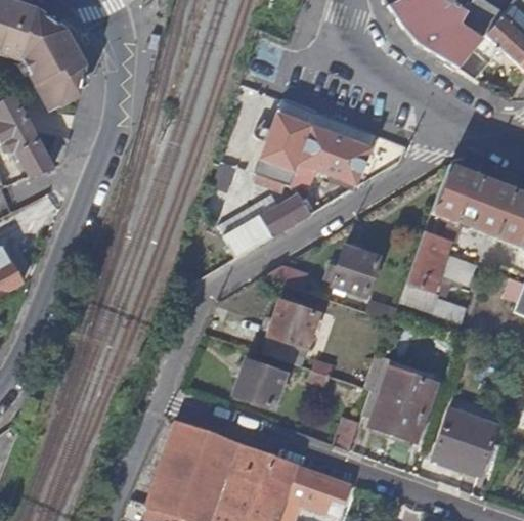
[(0,0),(0,55),(31,66),(41,94),(47,111),(77,99),(82,70),(62,35),(41,19),(24,8),(0,0)]
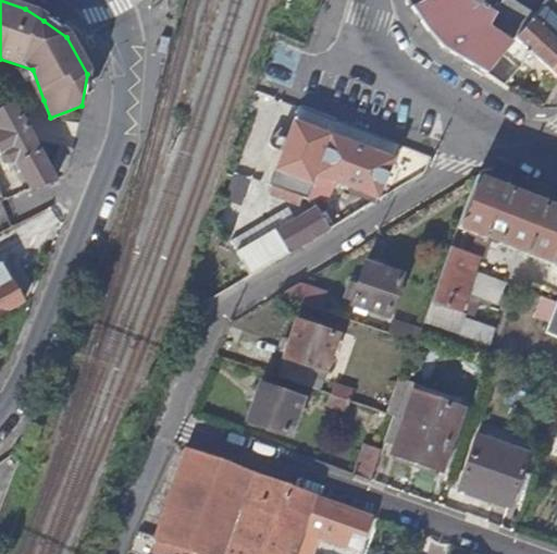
[(518,38),(543,10),(549,3),(546,0),(504,0),(498,7),(486,0),(422,0),(409,8),(413,17),(431,41),(441,50),(484,76),(518,38)]
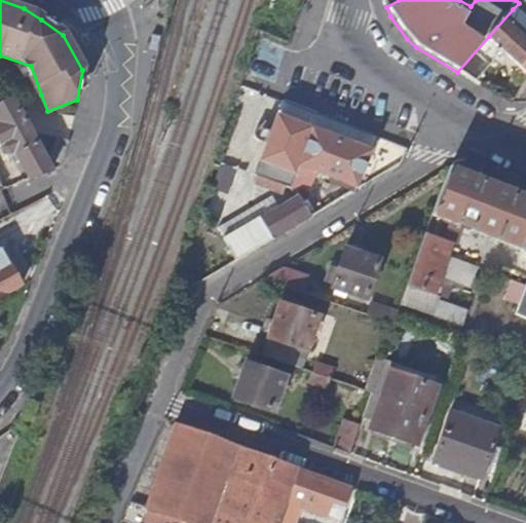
[(525,58),(525,21),(513,9),(489,36),(504,50),(520,65),(525,58)]
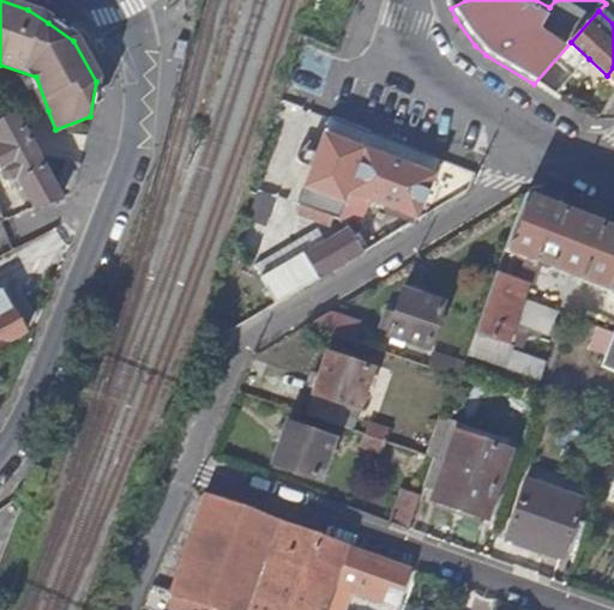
[(571,42),(534,84),(554,96),(589,59),(571,42)]
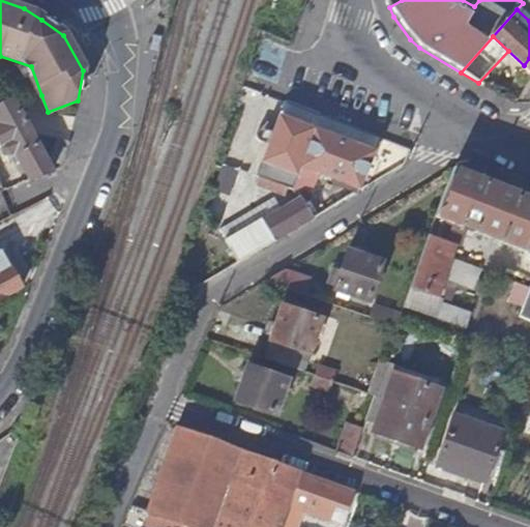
[(17,106),(15,103),(0,109),(0,146),(5,155),(9,156),(11,160),(19,157),(29,181),(51,172),(17,106)]
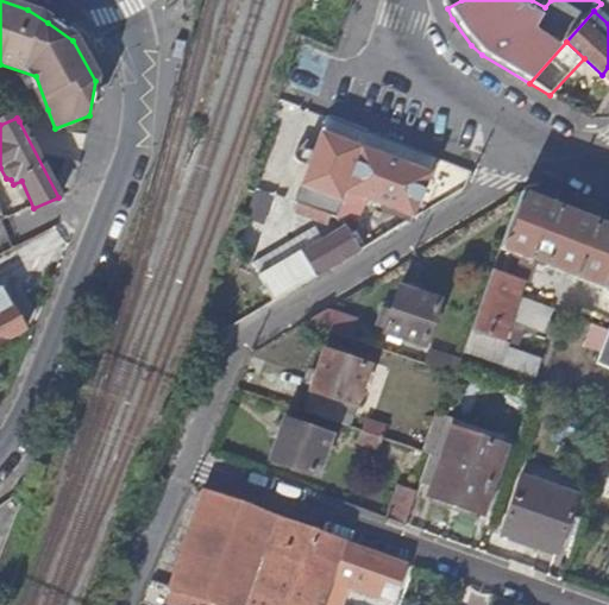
[(429,176),(320,136),(294,205),(332,218),(344,190),(350,193),(346,201),(362,207),(365,197),(384,205),(382,209),(408,219),(415,215),(429,176)]
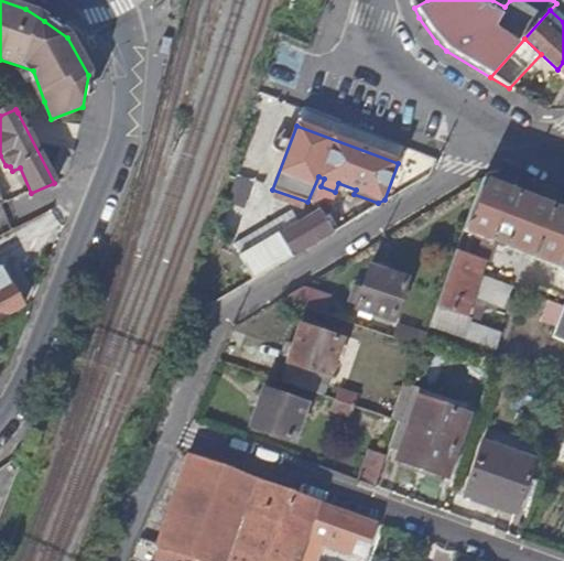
[(73,152),(61,148),(53,171),(64,175),(73,152)]
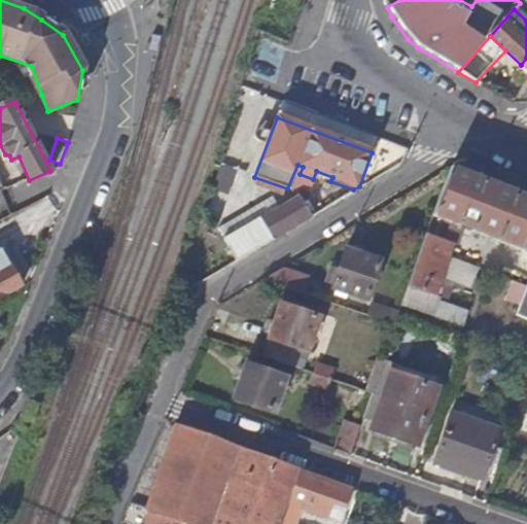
[(221,162),(214,187),(231,193),(238,166),(221,162)]
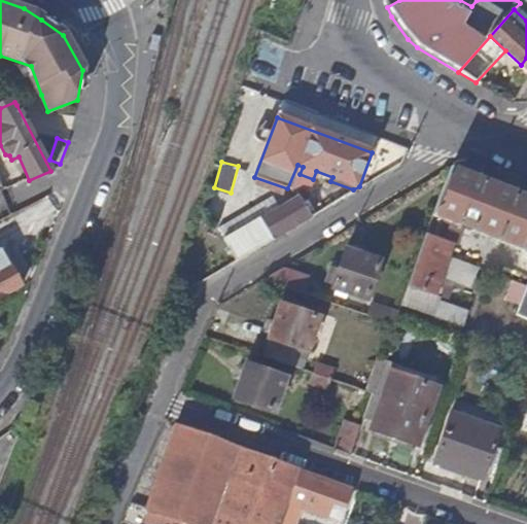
[(526,190),(450,164),(401,301),(431,311),(461,321),(466,308),(435,298),(437,292),(447,295),(454,276),(443,272),(459,226),(500,241),(526,250),(526,272),(524,282),(513,278),(505,297),(517,302),(514,311),(526,316),(526,190)]
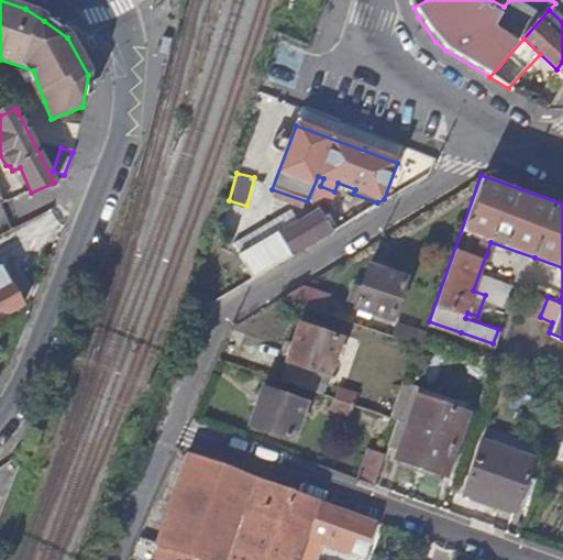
[(342,223),(331,206),(319,212),(331,230),(342,223)]
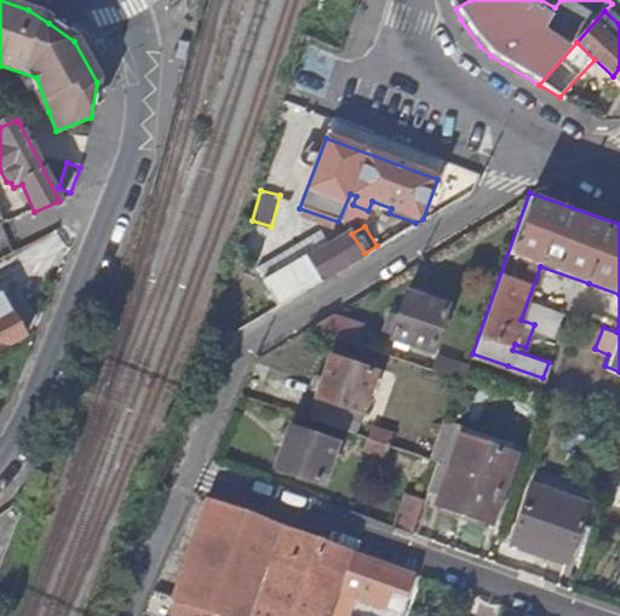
[(351,234),(349,229),(304,255),(308,262),(270,282),(282,303),(365,253),(351,234)]
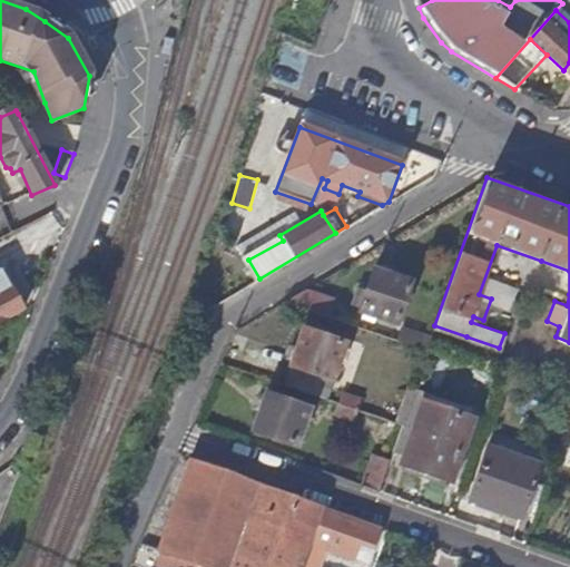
[(404,292),(410,276),(375,264),(369,286),(362,305),(361,308),(396,320),(404,292)]
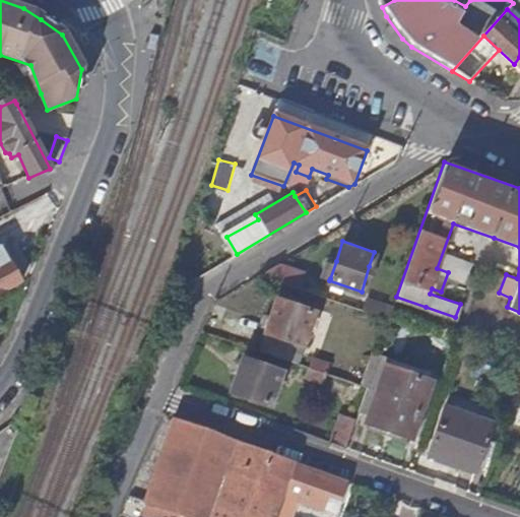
[(0,291),(19,280),(2,247),(0,247),(0,291)]
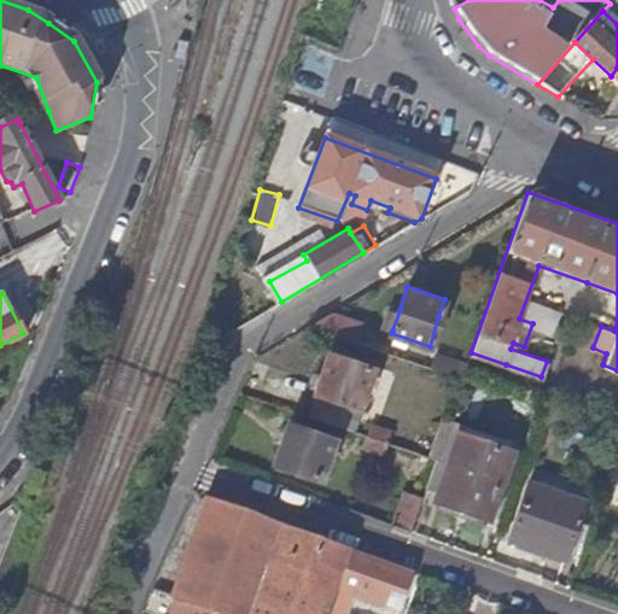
[(392,331),(400,310),(386,307),(382,326),(392,331)]
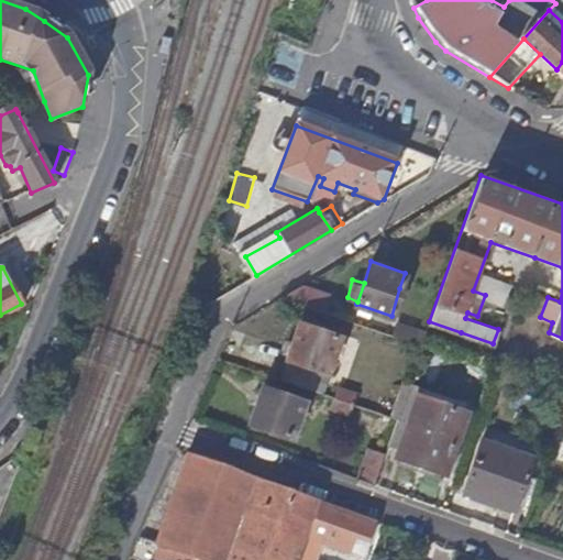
[(326,310),(330,292),(312,285),(304,282),(282,295),(326,310)]
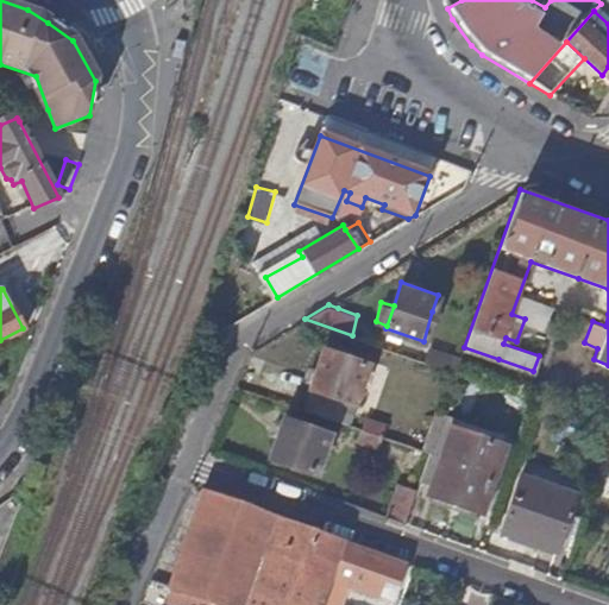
[(355,402),(368,361),(326,347),(312,388),(327,392),(355,402)]
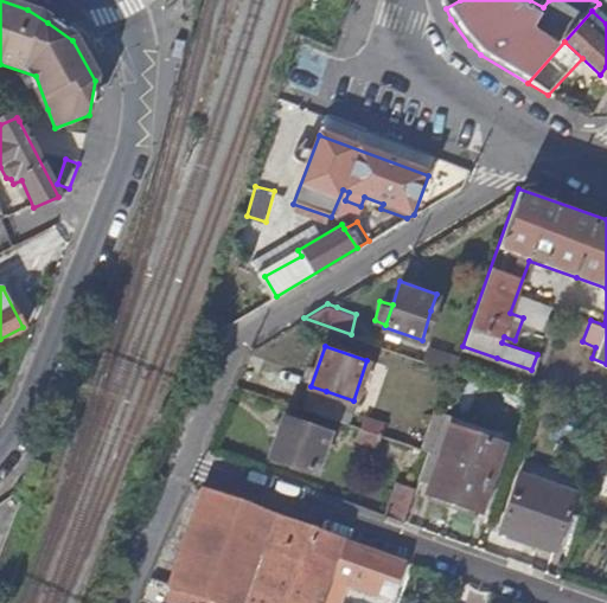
[(460,357),(427,346),(423,358),(447,367),(455,370),(460,358),(460,357)]
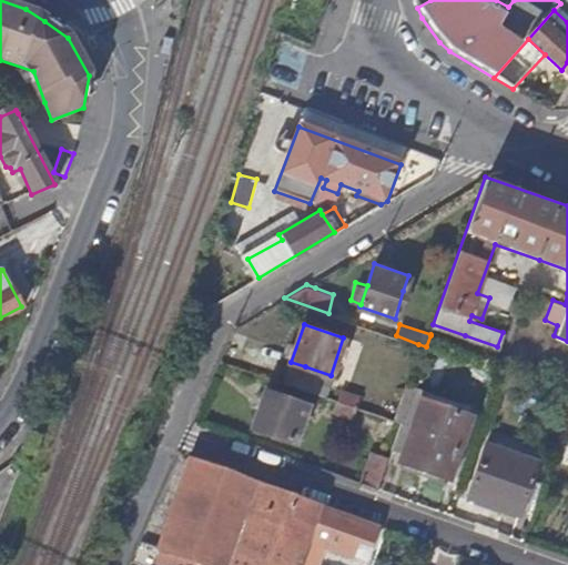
[(462,346),(465,335),(433,324),(430,334),(430,335),(462,346)]
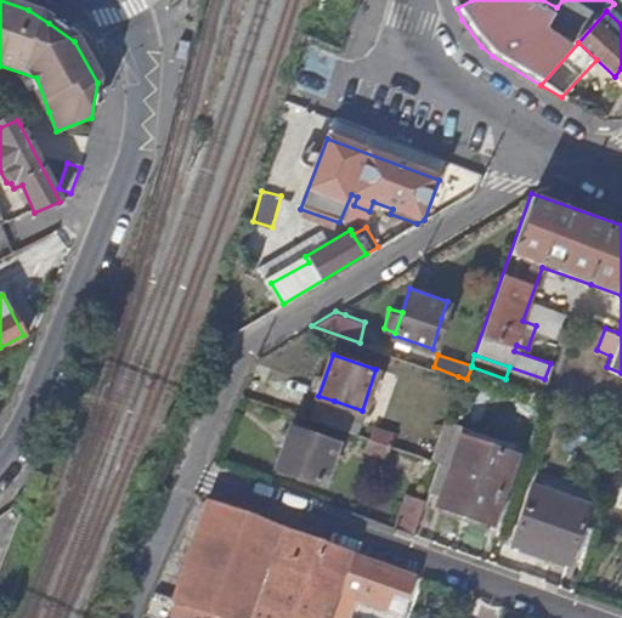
[(355,432),(362,410),(334,401),(318,396),(311,417),(355,432)]
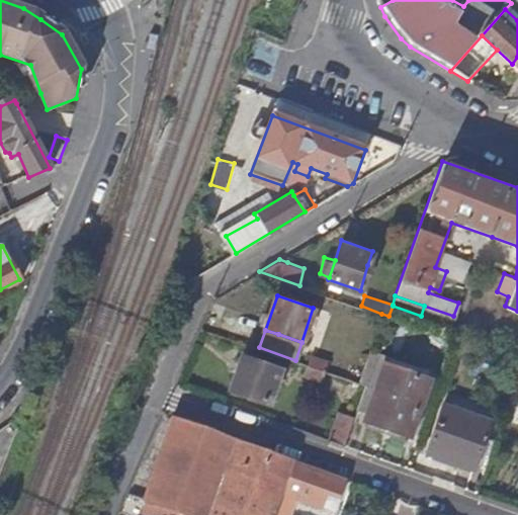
[(376,387),(384,361),(386,353),(369,348),(363,370),(359,380),(364,382),(376,387)]
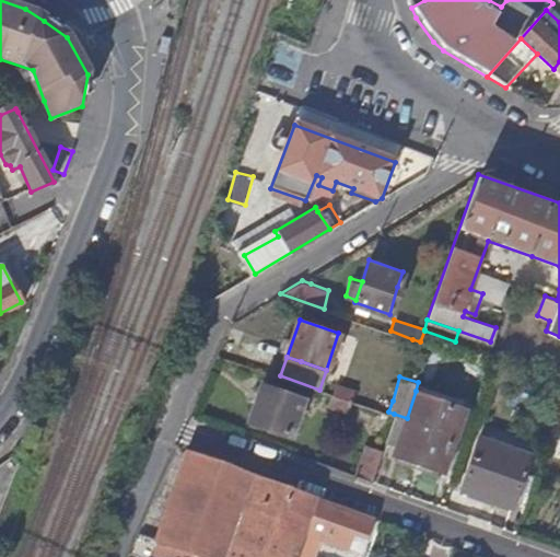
[(393,401),(337,381),(333,393),(352,399),(388,412),(393,401)]
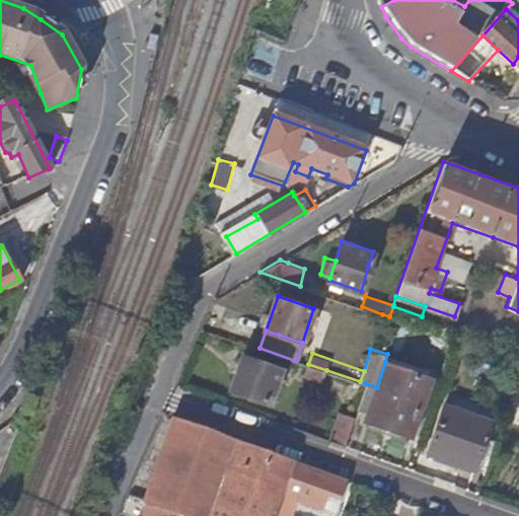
[(271,403),(283,368),(243,355),(230,388),(271,403)]
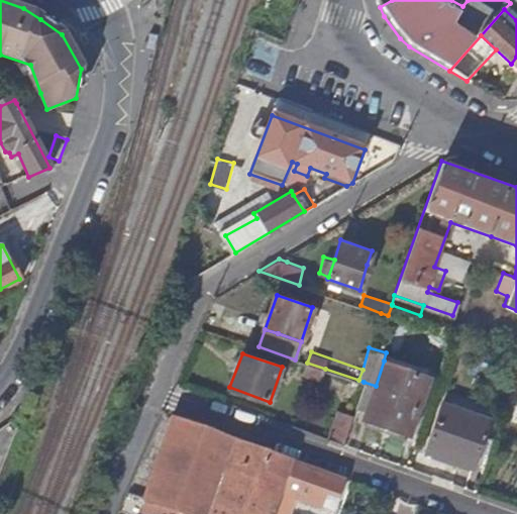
[(409,427),(425,375),(384,361),(376,386),(367,414),(409,427)]
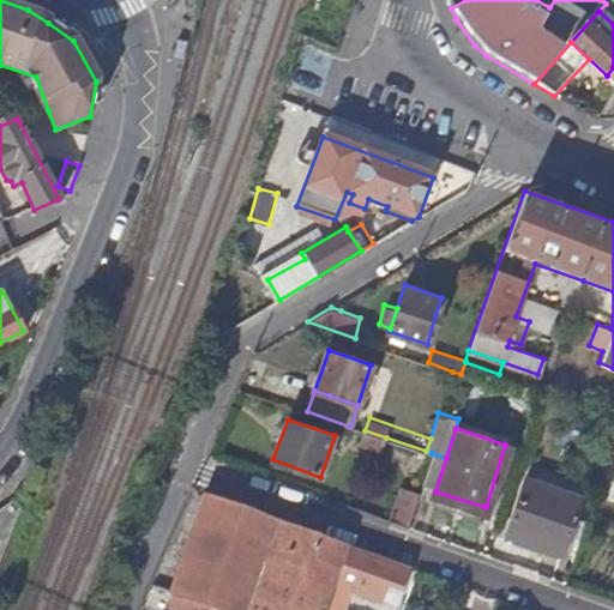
[(381,452),(386,438),(365,430),(360,444),(381,452)]
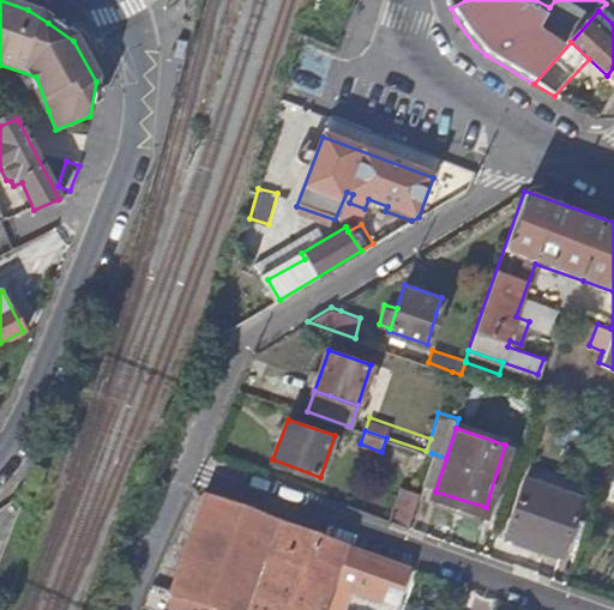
[(564,554),(584,494),(528,475),(506,532),(531,542),(564,554)]
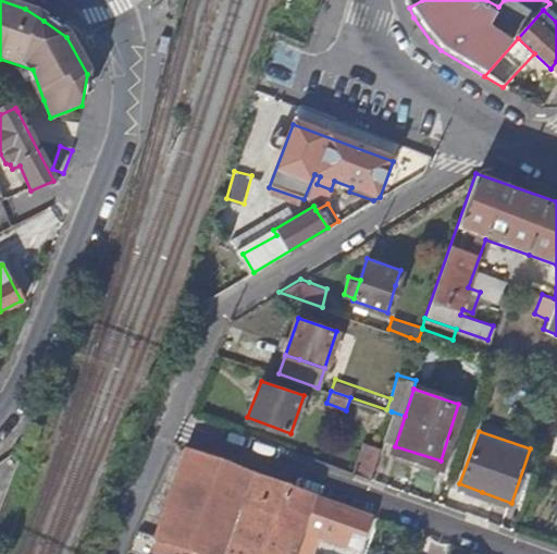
[(375,460),(380,446),(364,440),(354,471),(371,477),(375,460)]
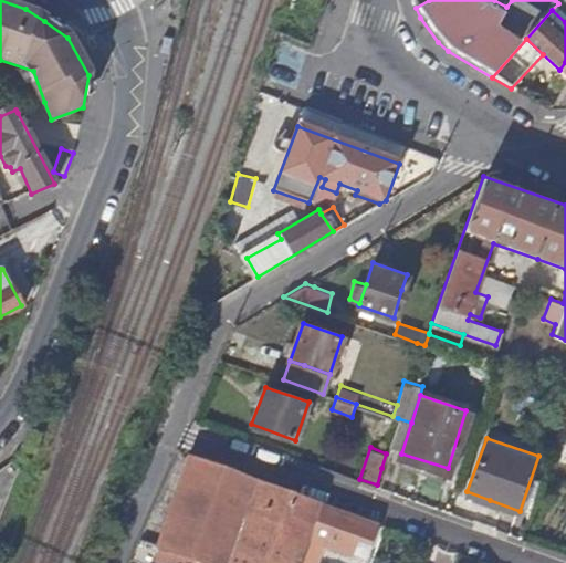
[(301,562),(313,528),(315,520),(322,500),(282,486),(189,452),(184,469),(156,543),(161,544),(155,562),(301,562)]
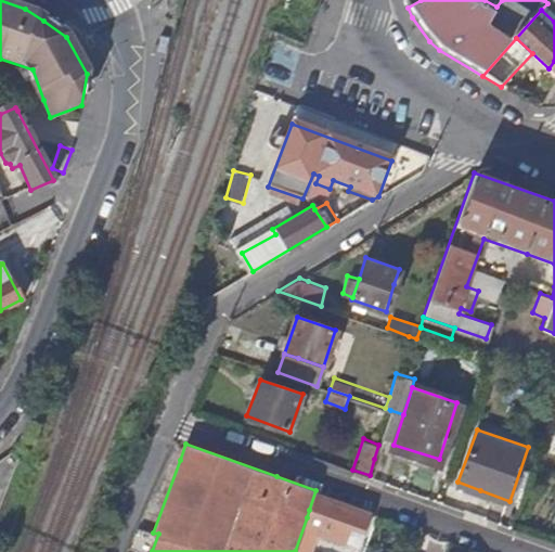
[(365,530),(373,511),(315,490),(309,510),(365,530)]
